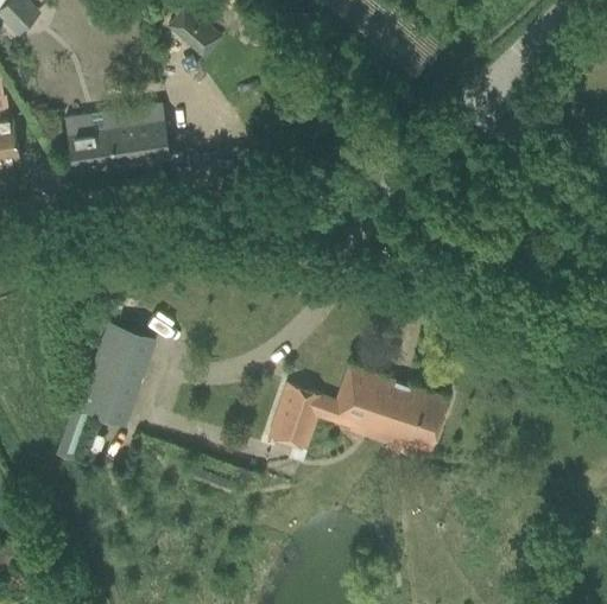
[(10,0),(0,8),(0,17),(18,35),(42,14),(26,0),(10,0)]
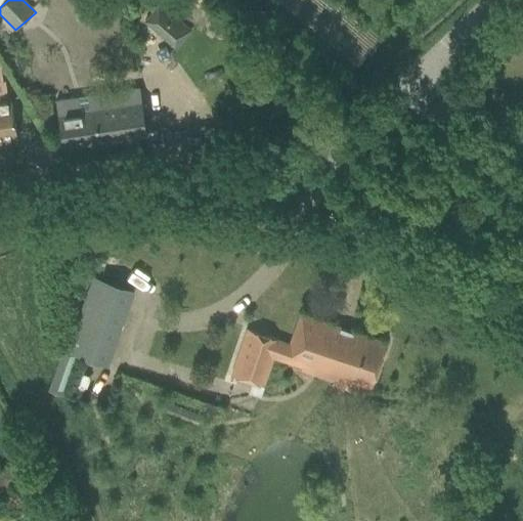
[(191,34),(160,5),(144,24),(176,51),(191,34)]
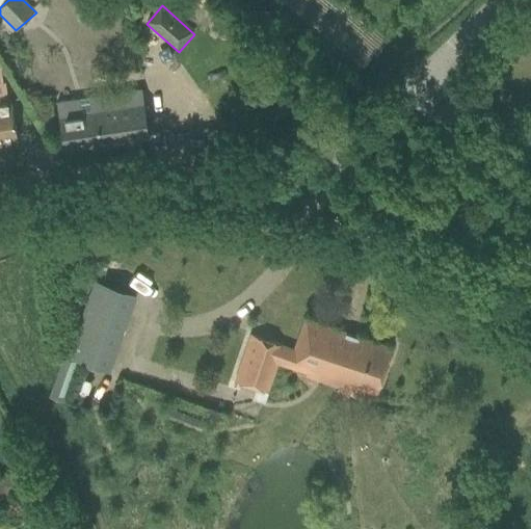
[(0,143),(18,141),(10,100),(7,101),(5,84),(0,84),(0,143)]
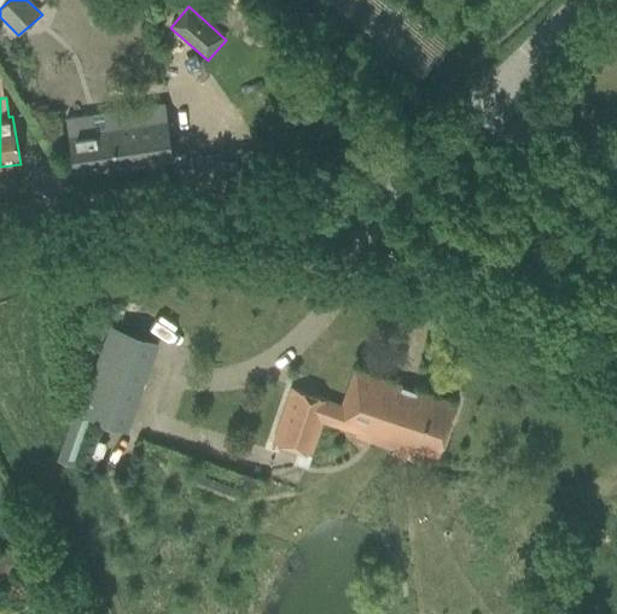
[(173,161),(169,136),(164,106),(124,112),(127,127),(88,134),(86,120),(67,123),(75,176),(173,161)]
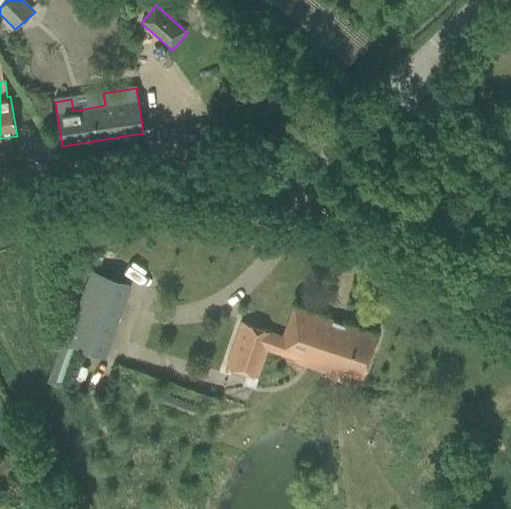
[(99,254),(96,264),(118,271),(116,277),(130,281),(135,265),(99,254)]
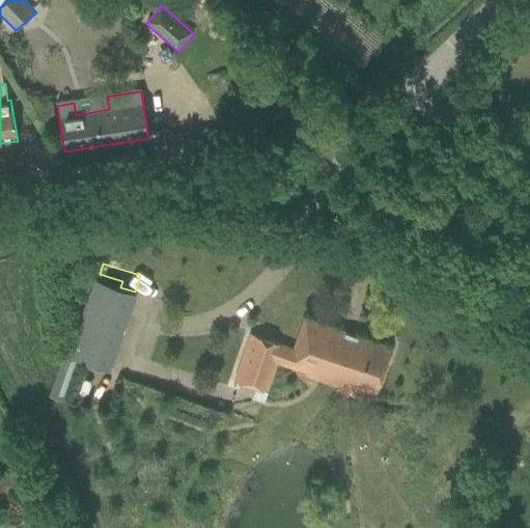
[(67,357),(108,371),(136,295),(95,280),(67,357)]
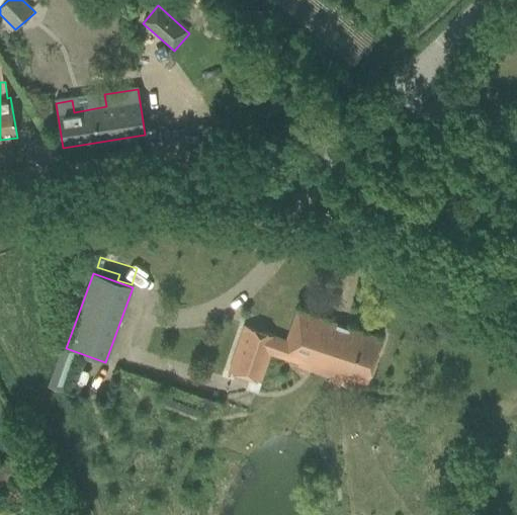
[(348,379),(345,388),(346,389),(349,379),(366,385),(381,341),(297,312),(287,343),(276,339),(276,338),(245,328),(229,373),(260,384),(270,355),(299,365),(305,349),(340,361),(335,374),(348,379)]
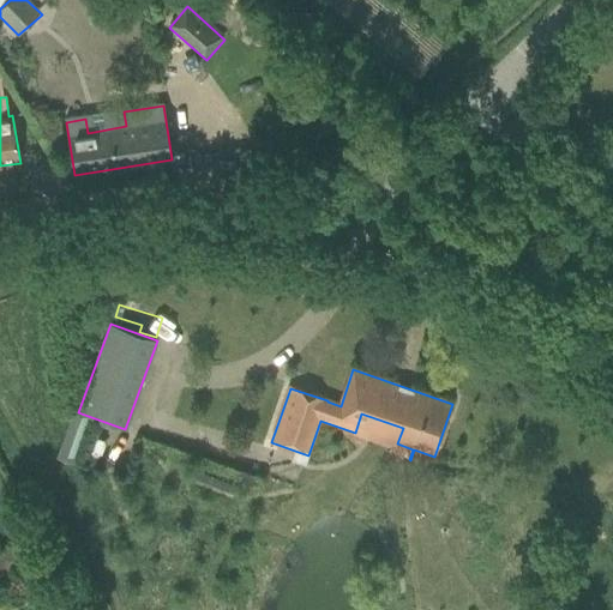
[(38,566),(29,569),(36,587),(46,583),(38,566)]
